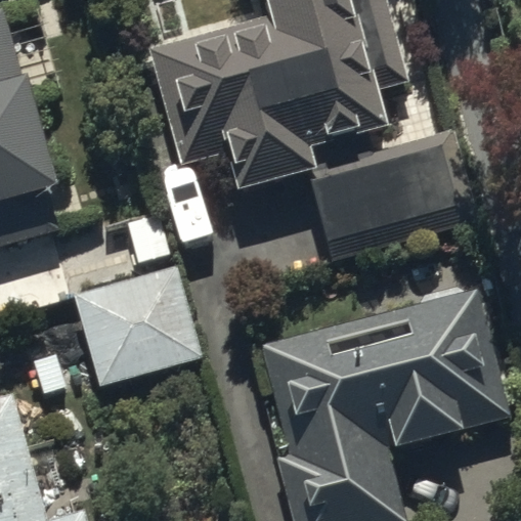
[(308,142),(388,122),(380,90),(408,83),(387,0),(265,0),(269,16),(150,46),(180,165),(226,154),(234,187),(272,177),(314,166),(308,142)]
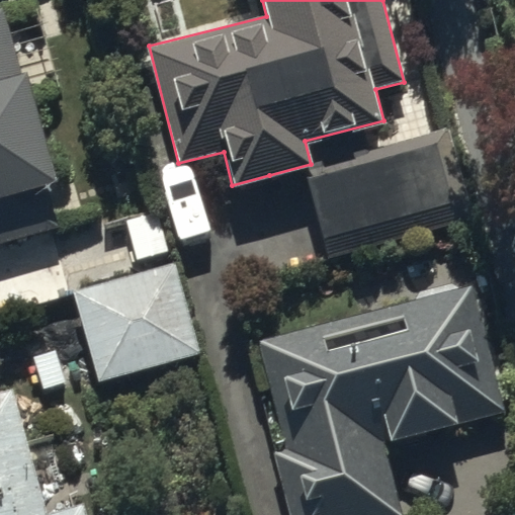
[(3,11),(0,11),(0,238),(58,224),(47,182),(56,180),(26,68),(19,70),(3,11)]
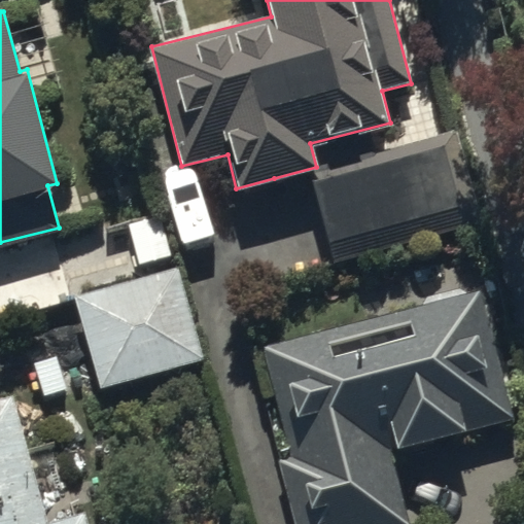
[(449,134),(310,175),(337,263),(475,220),(449,134)]
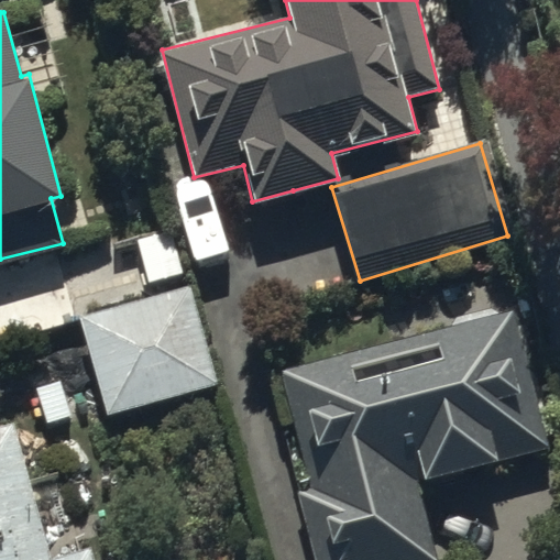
[(216,387),(188,286),(73,317),(100,418),(216,387)]
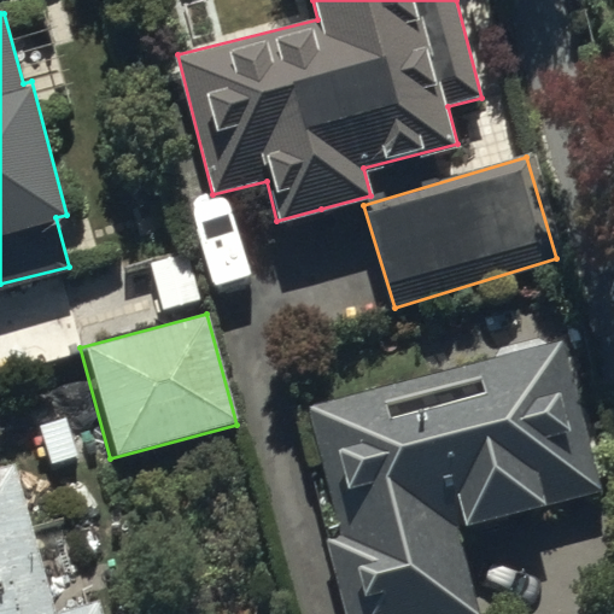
[(321,542),(338,613),(471,613),(449,528),(580,495),(542,344),(298,405),(333,539),(321,542)]
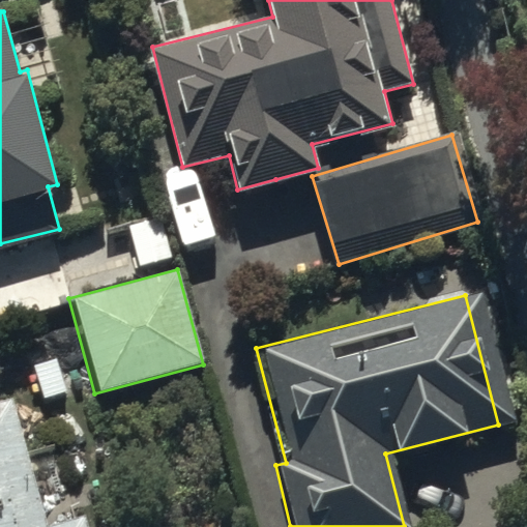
[(89,526),(86,513),(46,523),(13,399),(0,402),(0,526),(89,526)]
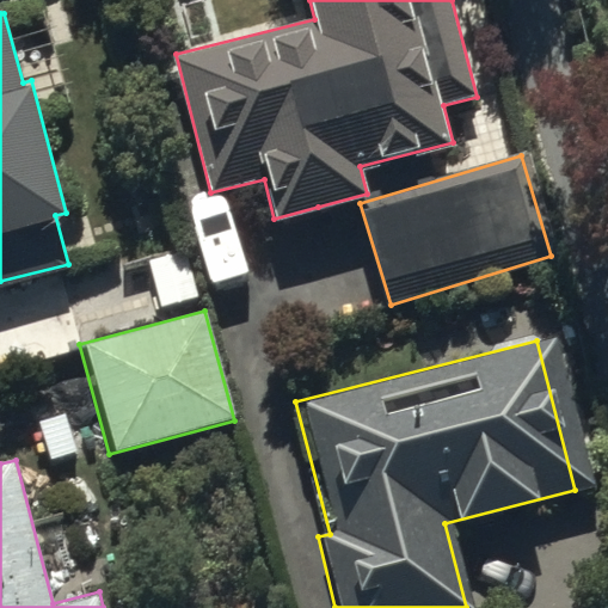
All buildings are outlined.
